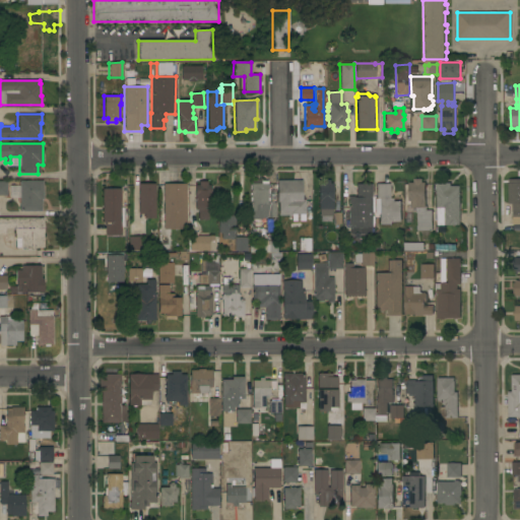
[(433,231),(418,231),(417,231),(417,225),(417,213),(416,213),(416,208),(411,208),(410,201),(409,201),(409,183),(414,183),(414,179),(423,179),(423,183),(426,183),(426,206),(427,206),(427,210),(433,210),(433,231)]
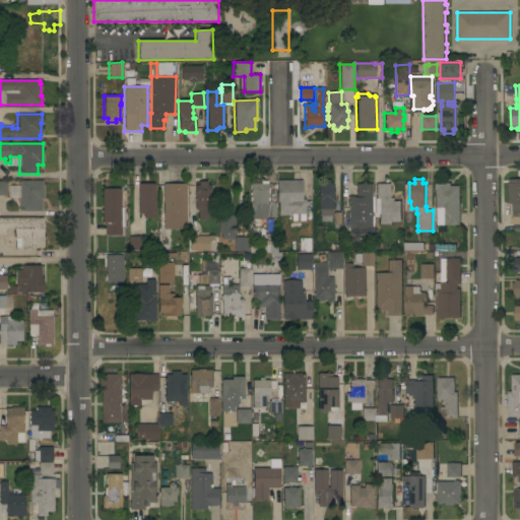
[(519,224),(513,224),(513,204),(509,204),(509,180),(519,179),(519,224)]
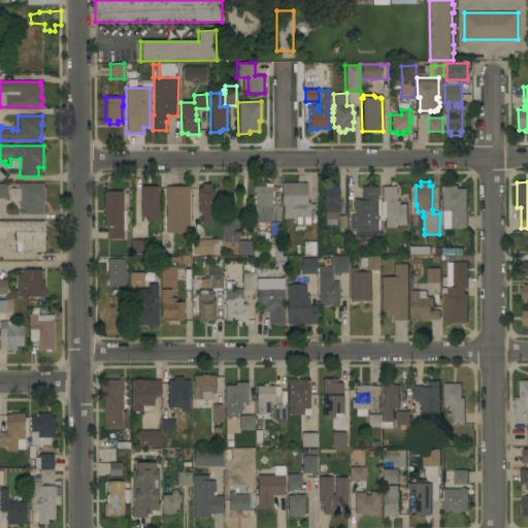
[(278,205),(279,221),(270,221),(263,223),(255,223),(254,208),(255,208),(255,199),(254,183),(265,183),(265,184),(271,184),(271,192),(272,192),(272,197),(271,197),(271,199),(271,200),(273,200),(273,204),(271,204),(271,206),(278,205)]
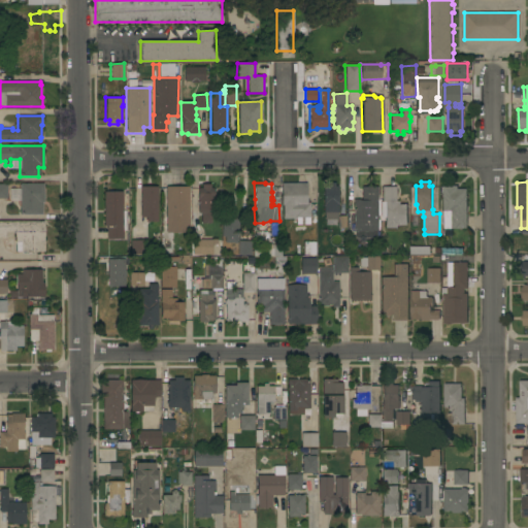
[(306,183),(306,203),(309,203),(309,218),(308,218),(308,224),(296,224),(296,219),(292,219),(283,219),(283,205),(282,205),(281,183),(306,183)]
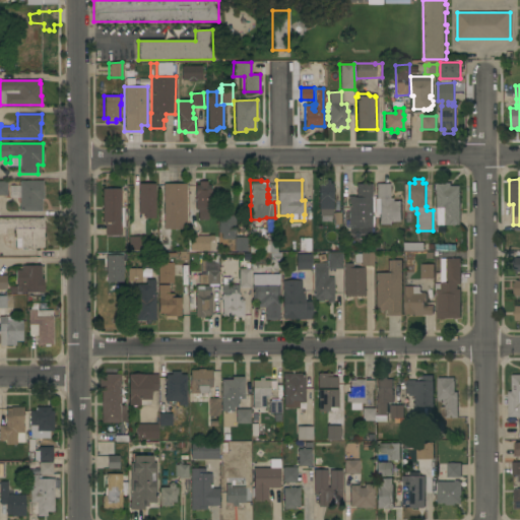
[(318,184),(321,184),(321,180),(329,180),(329,184),(332,184),(332,209),(318,209),(318,184)]
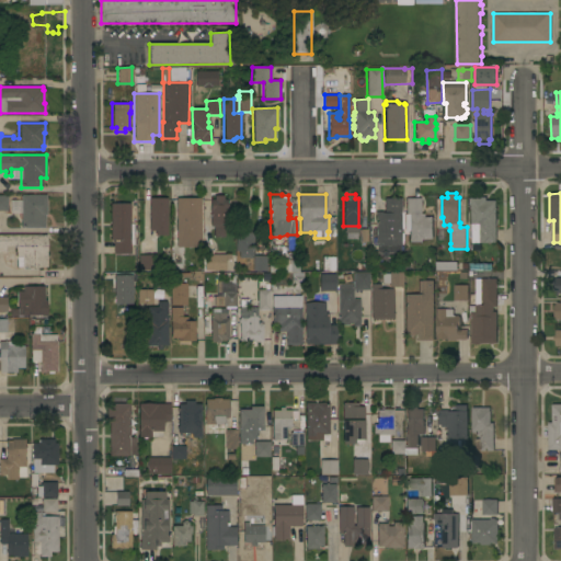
[(46,195),(46,215),(44,215),(44,228),(21,228),(21,195),(46,195)]
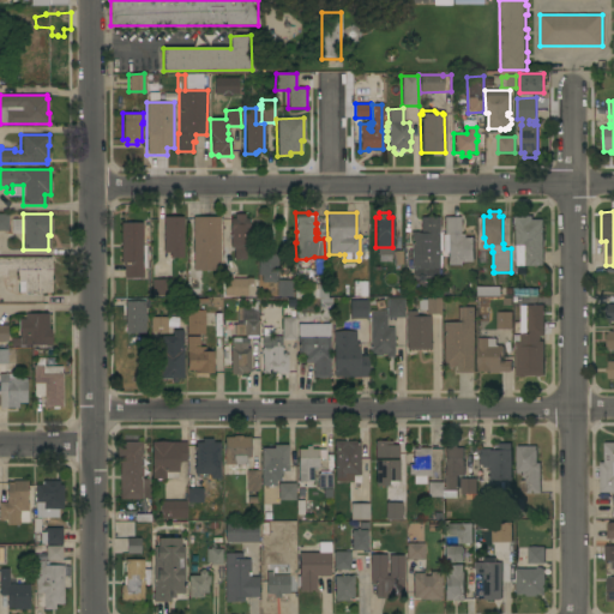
[(248,245),(245,245),(245,248),(229,248),(229,220),(234,220),(234,215),(244,215),(244,220),(248,220),(248,245)]
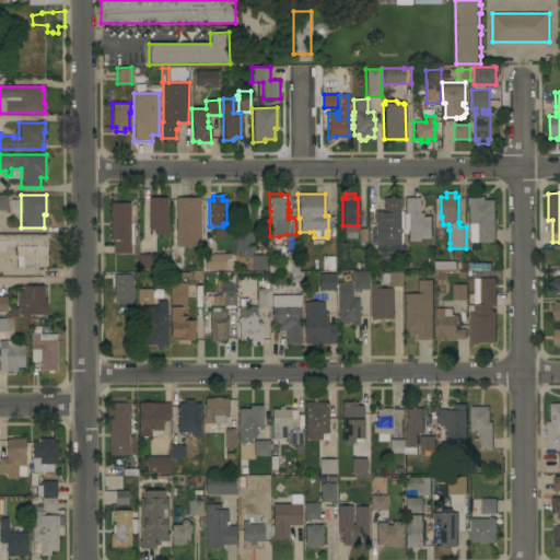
[(496,243),(479,243),(479,224),(470,224),(470,197),(486,197),(486,200),(496,200),(496,243)]
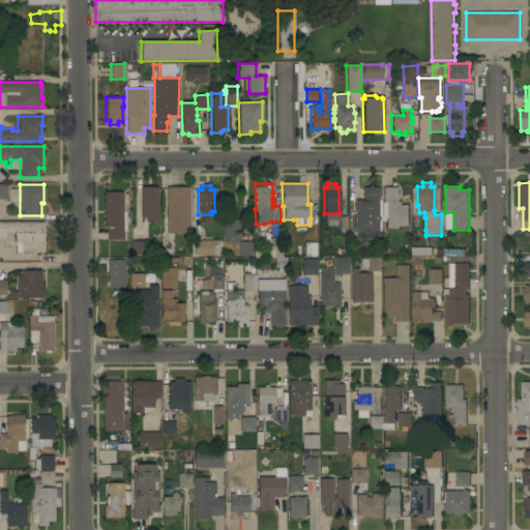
[(157,223),(146,223),(146,218),(141,218),(141,187),(157,187),(157,223)]
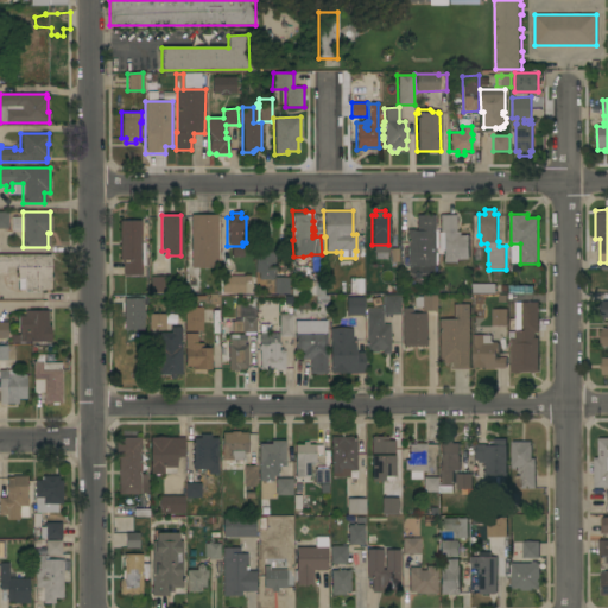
[(191,215),(217,215),(217,268),(191,268),(191,215)]
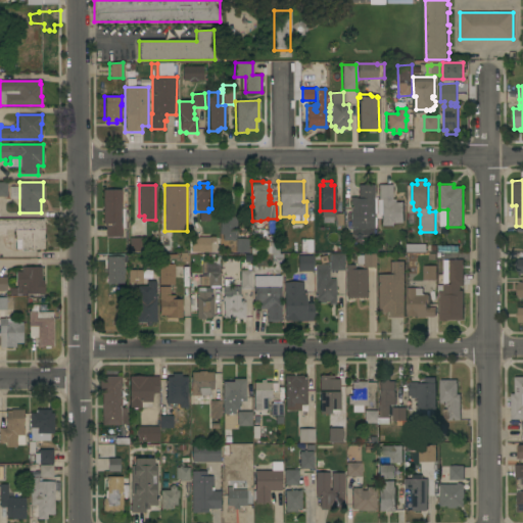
[(349,198),(354,197),(354,198),(358,198),(358,185),(363,185),(368,185),(373,185),(373,198),(375,198),(375,214),(373,214),(373,218),(375,218),(375,228),(373,228),(373,229),(373,236),(351,236),(351,229),(350,229),(349,198)]
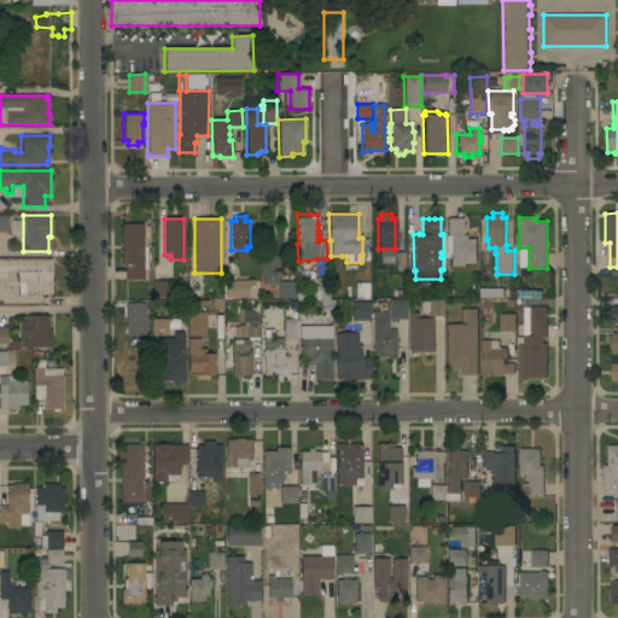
[(445,237),(447,237),(445,219),(462,219),(462,235),(466,235),(466,239),(478,239),(478,264),(462,264),(462,267),(450,267),(450,255),(445,255),(445,237)]
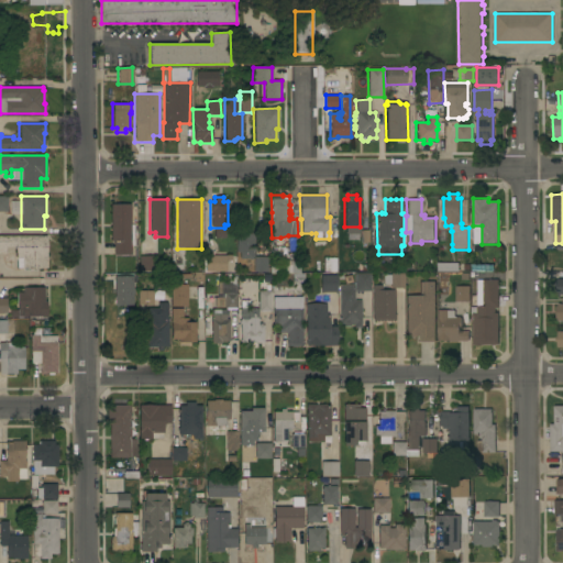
[(110,205),(130,205),(131,225),(134,225),(134,246),(131,246),(131,255),(113,255),(113,241),(111,241),(110,205)]
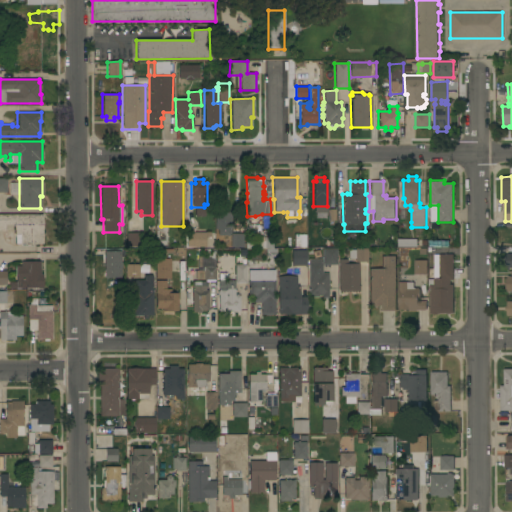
[(327,221),(327,209),(335,209),(335,221),(327,221)]
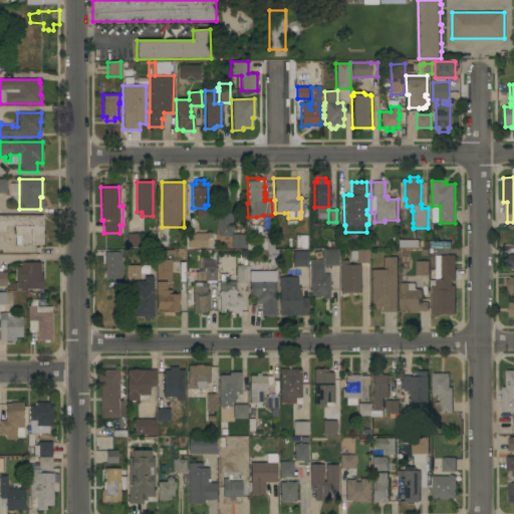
[(216,214),(226,214),(227,213),(233,213),(233,215),(232,215),(231,236),(230,235),(230,237),(219,237),(219,231),(216,230),(216,214)]
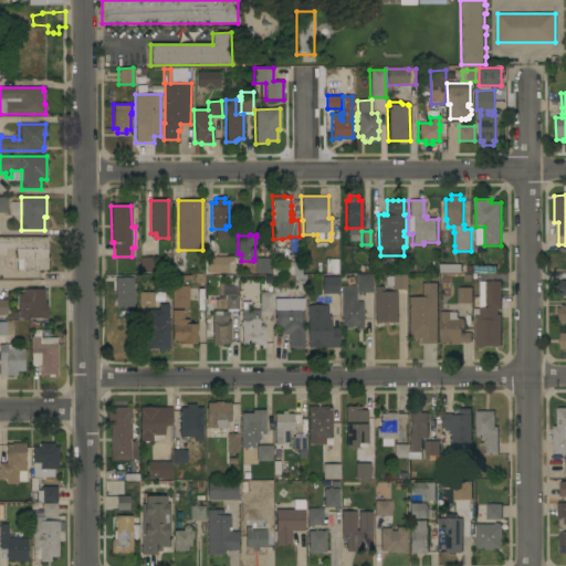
[(0,238),(45,238),(46,257),(48,257),(48,271),(22,271),(22,260),(16,260),(16,248),(6,249),(6,255),(0,255),(0,238)]
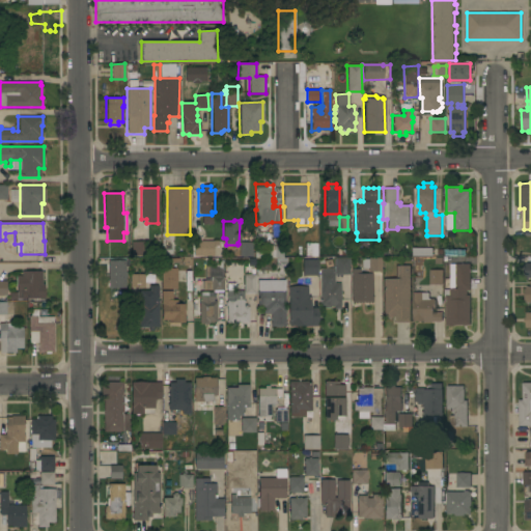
[(193,256),(193,241),(218,241),(218,246),(213,246),(214,256),(193,256)]
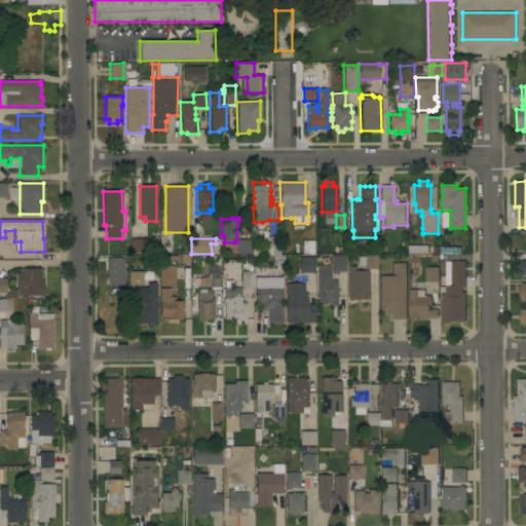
[(146,239),(146,254),(129,254),(129,239),(146,239)]
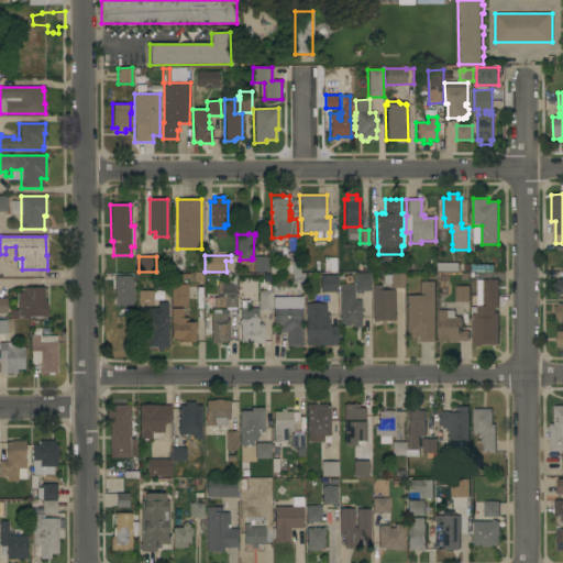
[(267,267),(269,267),(269,264),(291,265),(291,264),(297,264),(297,265),(299,265),(299,273),(304,274),(304,283),(293,283),(293,277),(288,277),(288,274),(253,273),(254,257),(267,257),(267,267)]
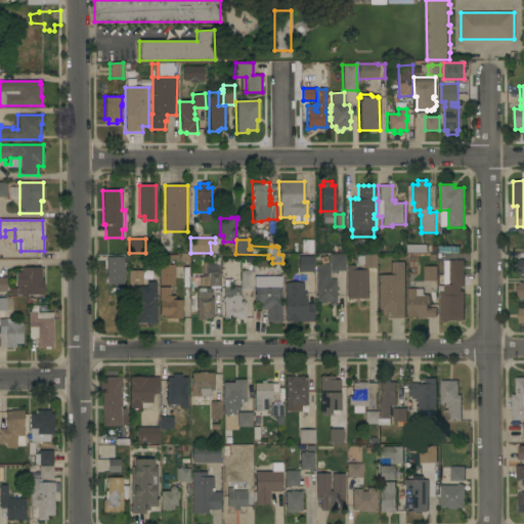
[(427,245),(427,253),(407,253),(407,245),(427,245)]
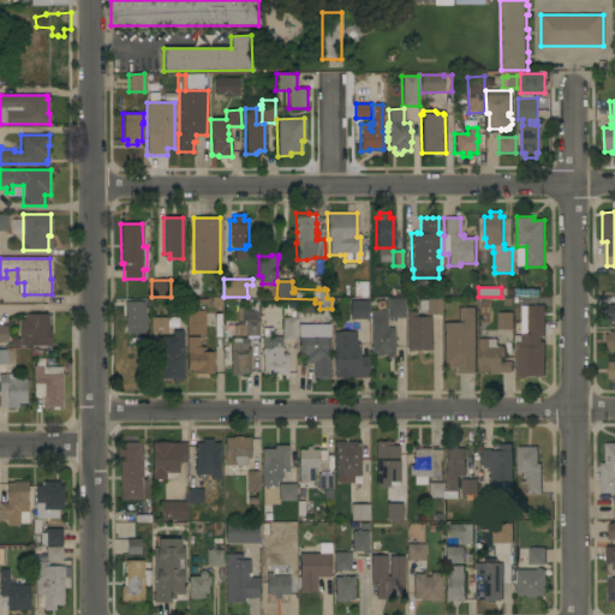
[(350,300),(360,300),(360,298),(366,298),(366,302),(368,302),(368,320),(350,320),(350,300)]
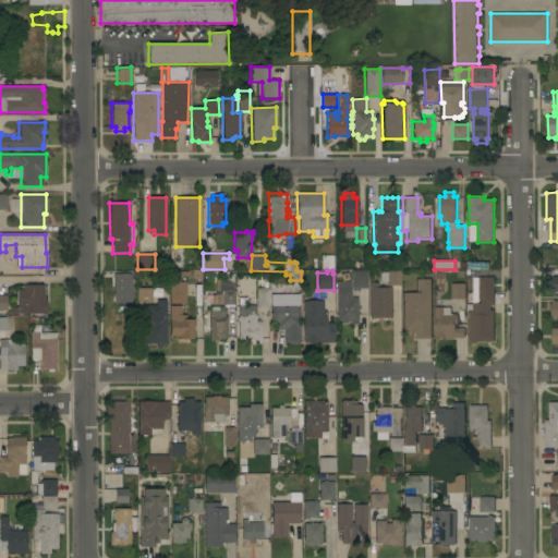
[(367,289),(352,289),(351,271),(366,271),(367,289)]
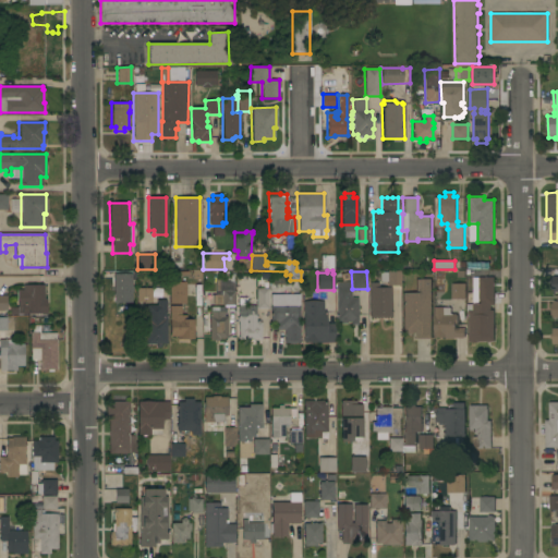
[(400,286),(387,286),(387,282),(379,282),(379,273),(387,273),(387,271),(400,271),(400,286)]
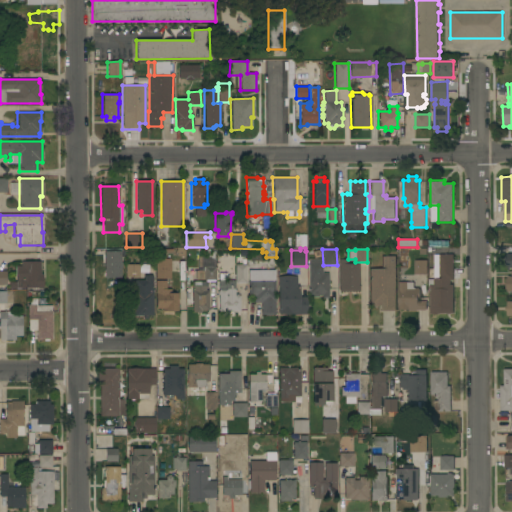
[(104,252),(120,252),(120,250),(123,250),(123,254),(121,254),(121,262),(121,267),(121,278),(104,278),(104,252)]
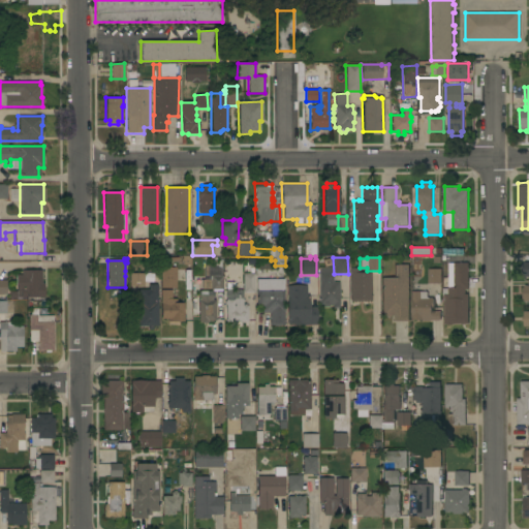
[(468,262),(468,269),(469,269),(469,272),(468,272),(468,289),(466,289),(466,294),(469,294),(469,324),(444,324),(444,296),(442,296),(442,289),(448,289),(448,263),(455,263),(455,262),(468,262)]
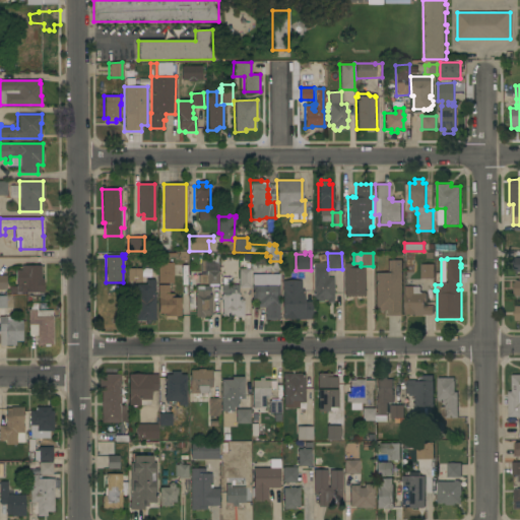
[(402,316),(386,316),(386,311),(383,311),(383,312),(377,312),(377,311),(375,311),(375,273),(387,273),(387,260),(402,260),(402,316)]
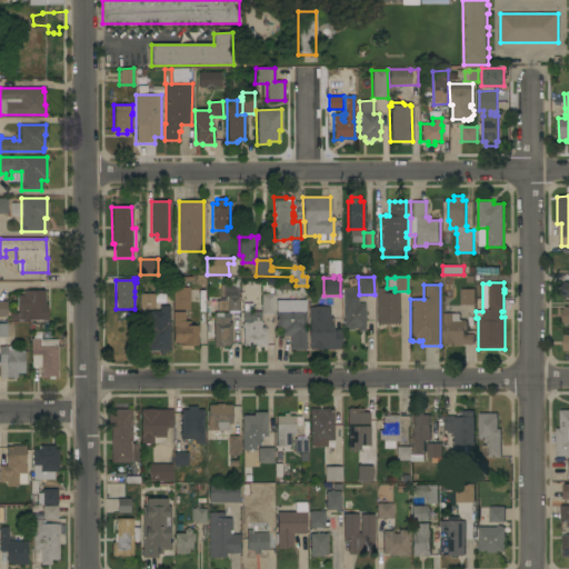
[(239,311),(239,320),(233,320),(233,311),(226,311),(226,301),(219,301),(219,286),(237,286),(237,297),(239,297),(239,311)]
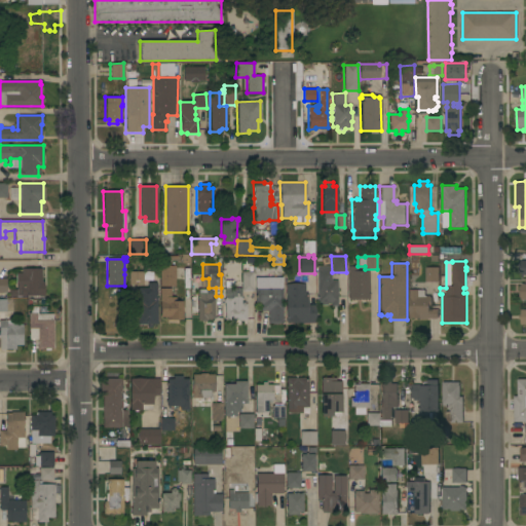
[(253,291),(241,291),(241,264),(252,264),(253,291)]
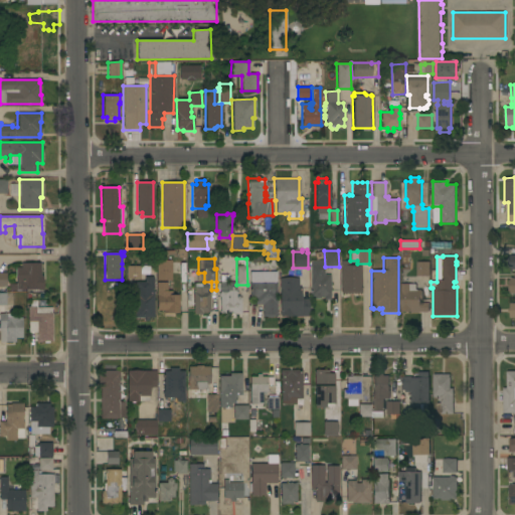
[(171,281),(156,281),(156,261),(171,261),(171,281)]
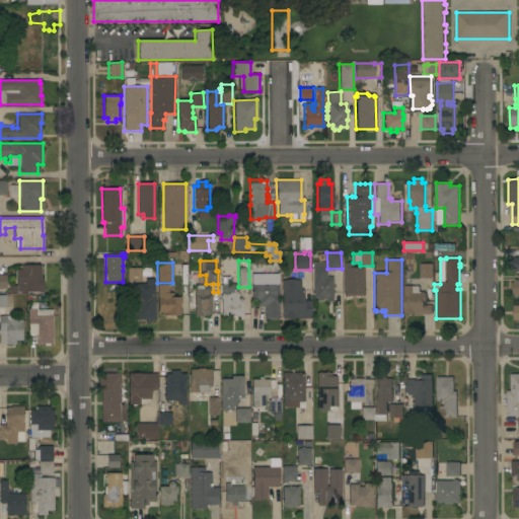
[(332,298),(332,302),(326,302),(326,298),(322,298),(322,300),(317,300),(316,299),(313,299),(312,263),(325,263),(325,267),(326,267),(326,277),(332,277),(332,298)]
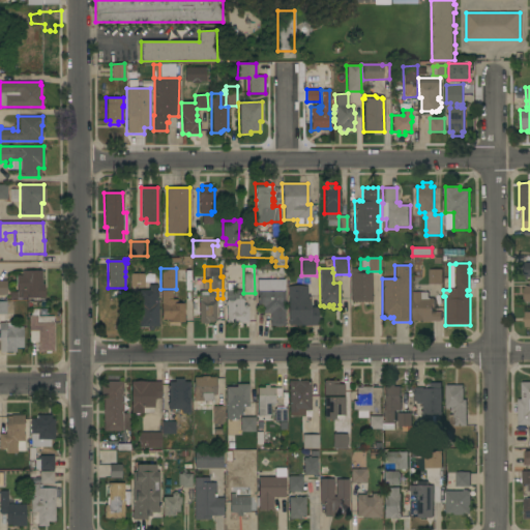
[(372,301),(351,302),(350,268),(359,268),(359,273),(372,273),(372,301)]
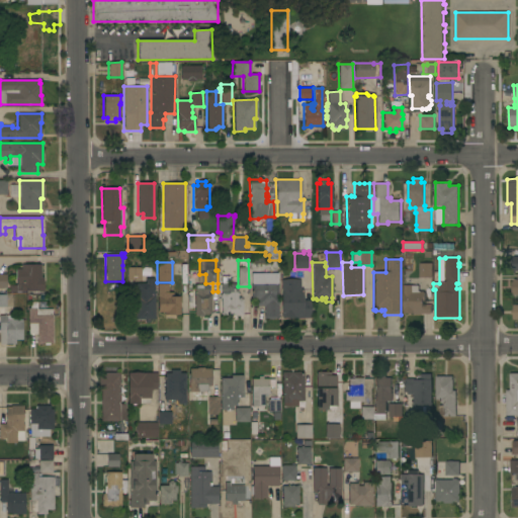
[(432,277),(420,278),(419,264),(432,263),(432,277)]
